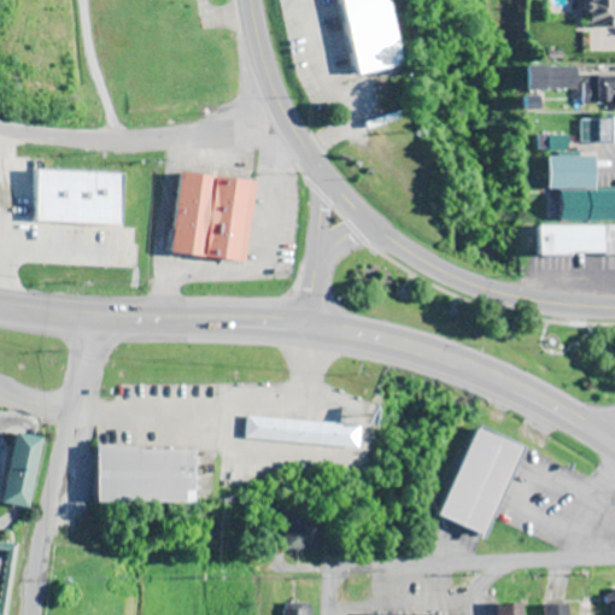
[(403,65),(388,0),(339,0),(355,75),(403,65)]
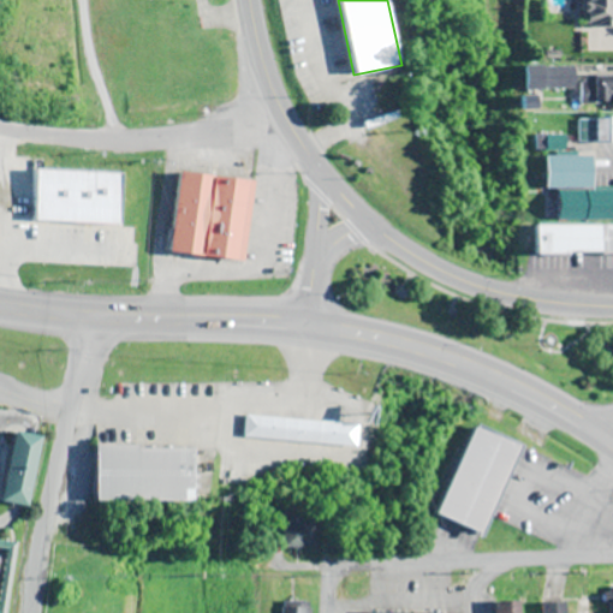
[(584,0),(585,30),(612,29),(612,0),(584,0)]
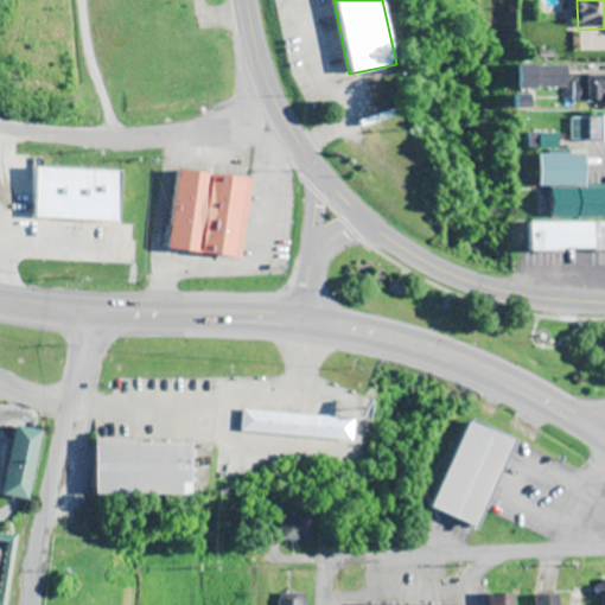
[(575,88),(575,101),(600,101),(599,88),(604,88),(604,71),(577,72),(577,63),(520,63),(520,89),(575,88)]
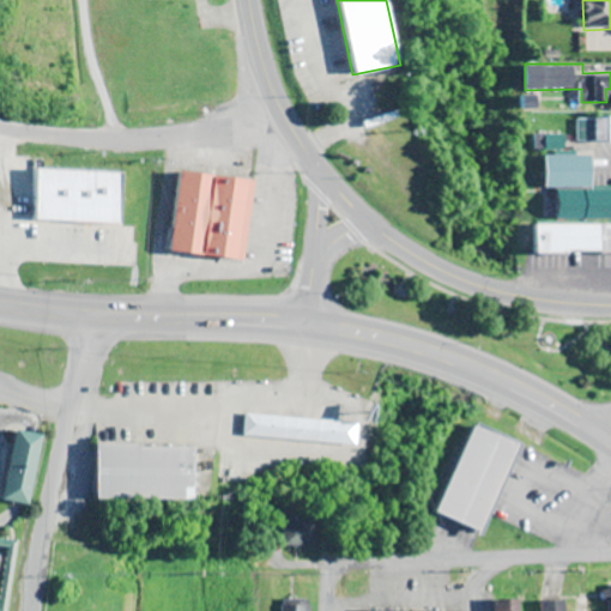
[(548,149),(563,149),(563,134),(548,134),(548,149)]
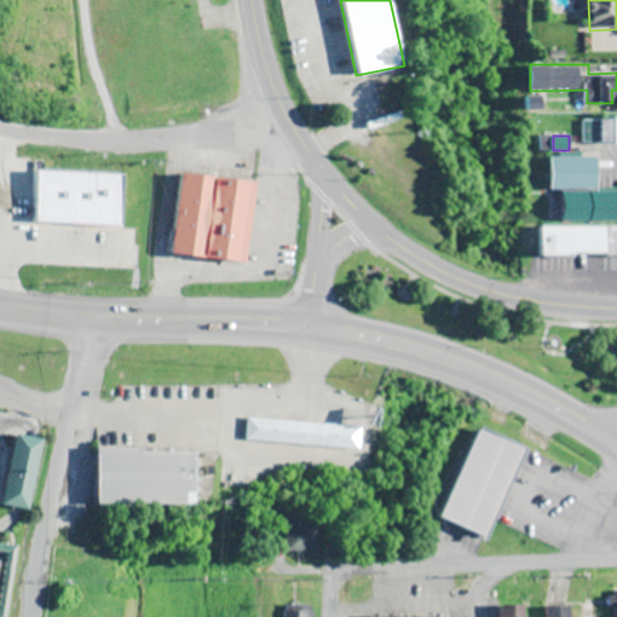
[(549,190),(561,190),(561,221),(616,220),(616,191),(599,191),(599,154),(551,154),(549,190)]
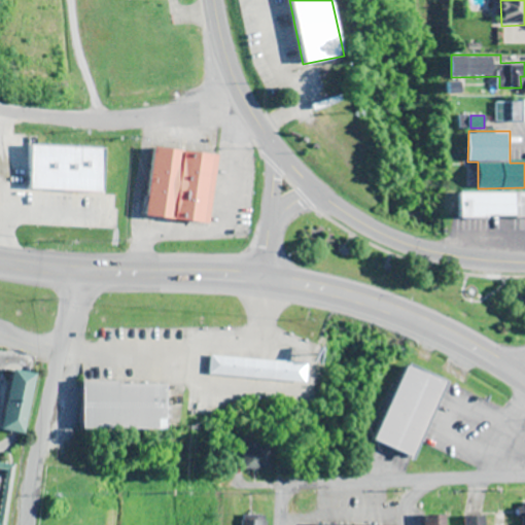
[(149,215),(212,222),(220,153),(158,146),(149,215)]
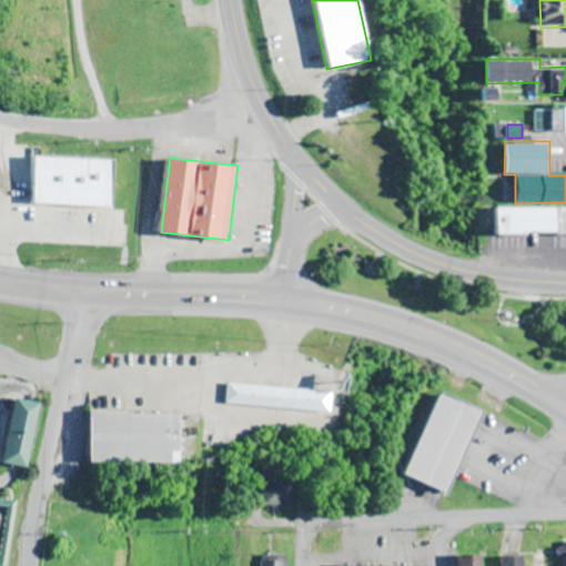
[(87,172),(62,165),(47,213),(71,221),(87,172)]
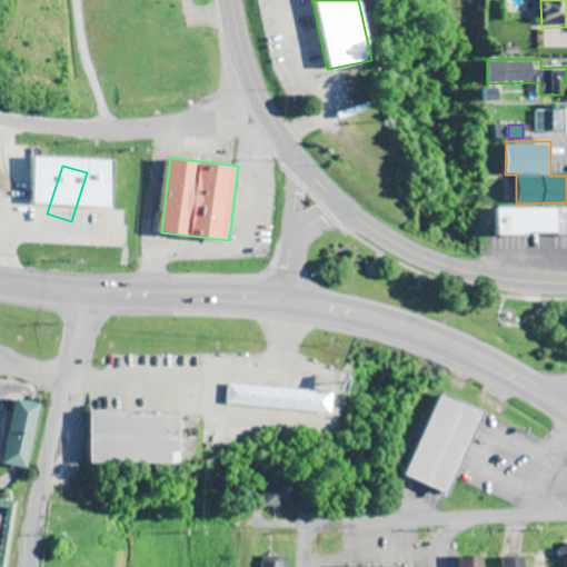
[(566,206),(495,207),(495,235),(566,234),(566,206)]
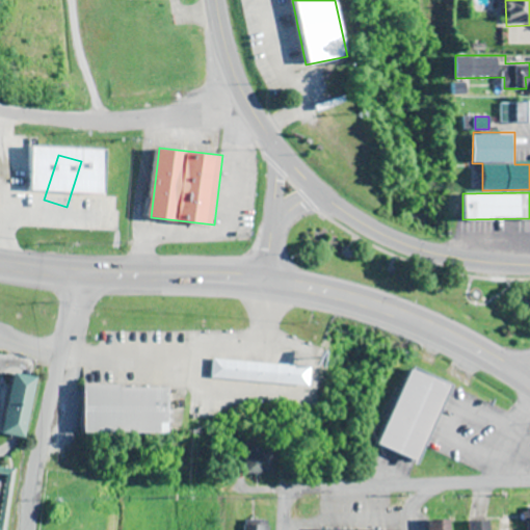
[(210,378),(310,385),(312,365),(212,359),(210,378)]
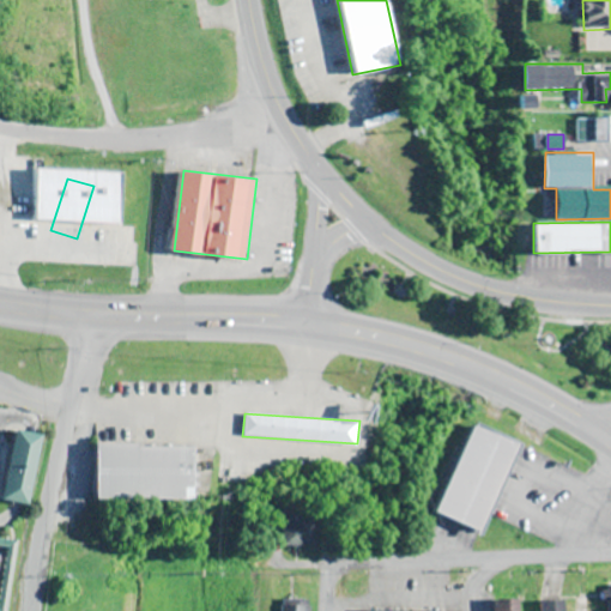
[(524,441),(473,422),(436,513),(487,533),(524,441)]
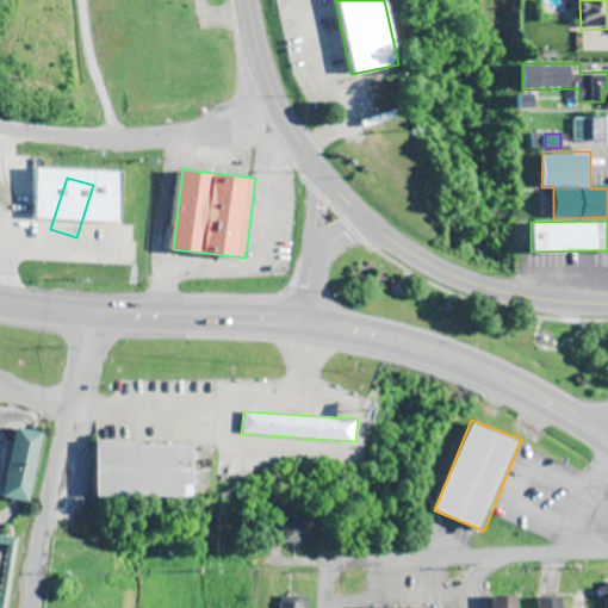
[(43,432),(16,427),(4,496),(30,501),(43,432)]
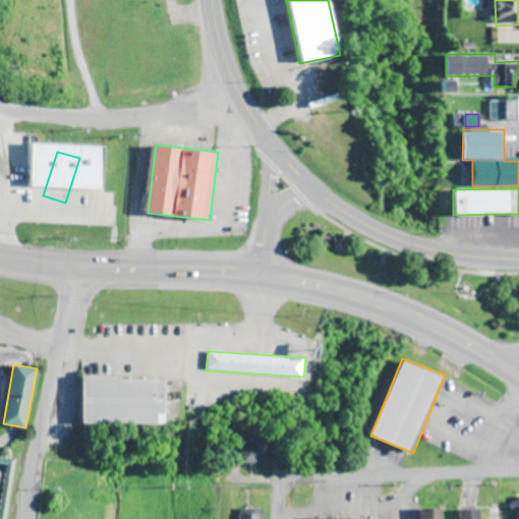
[(166,377),(82,378),(82,424),(167,423),(166,377)]
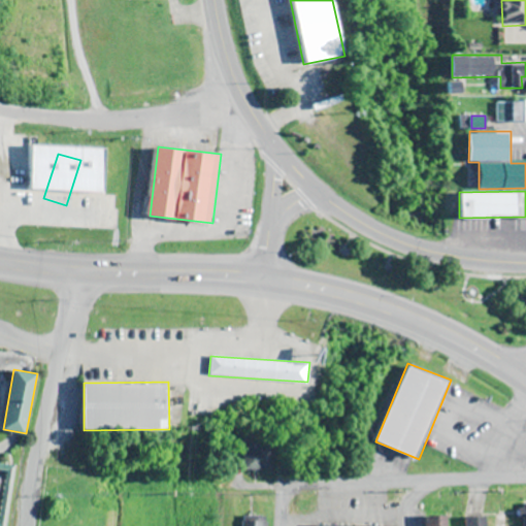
[(240,469),(271,469),(271,445),(240,445),(240,469)]
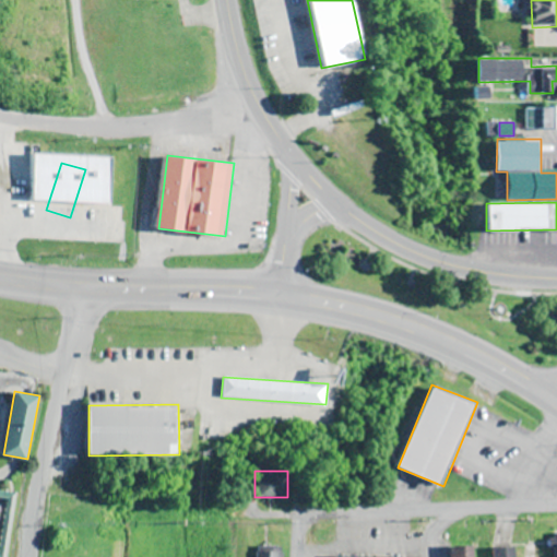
[(475,556),(476,546),(450,546),(450,556),(475,556)]
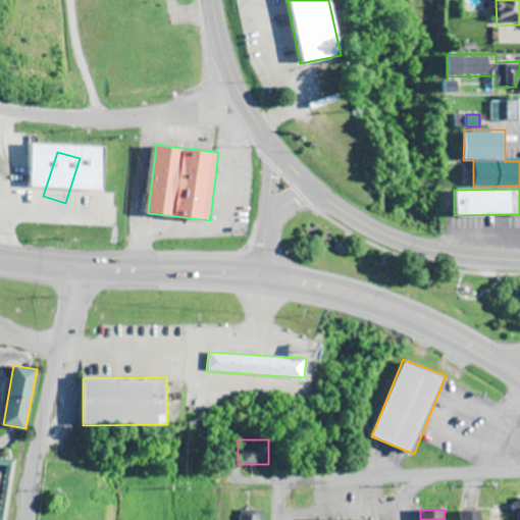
[(463,511),(462,519),(481,519),(482,510),(463,511)]
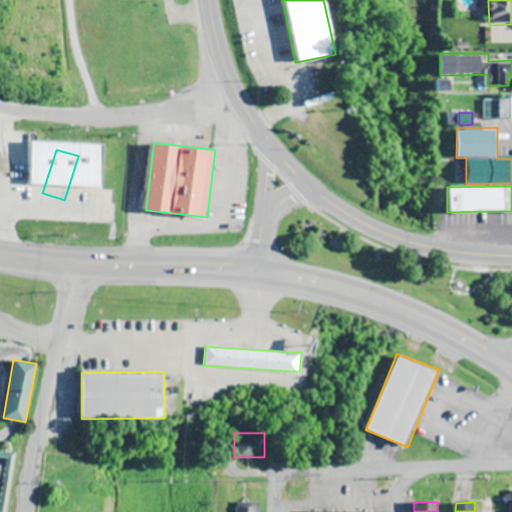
[(260,511),(261,503),(237,503),(237,511),(260,511)]
